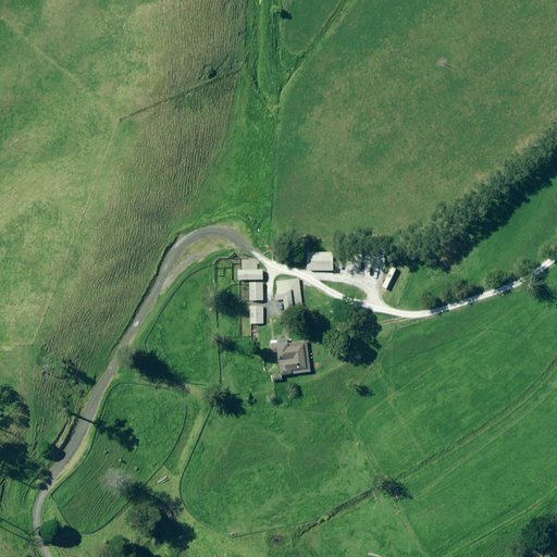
[(335,271),(336,254),(310,252),(309,270),(335,271)]
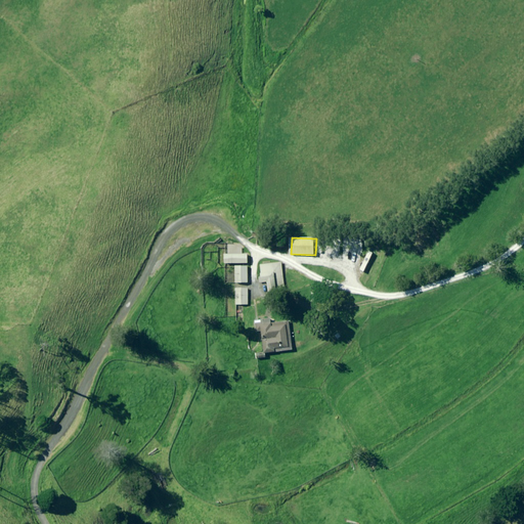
[(249,264),(249,255),(226,254),(226,263),(249,264)]
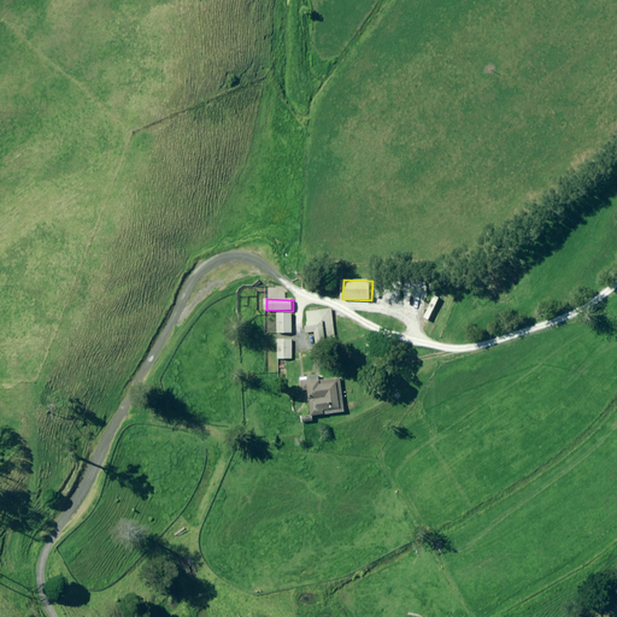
[(335,347),(333,310),(309,312),(311,333),(317,333),(318,348),(335,347)]
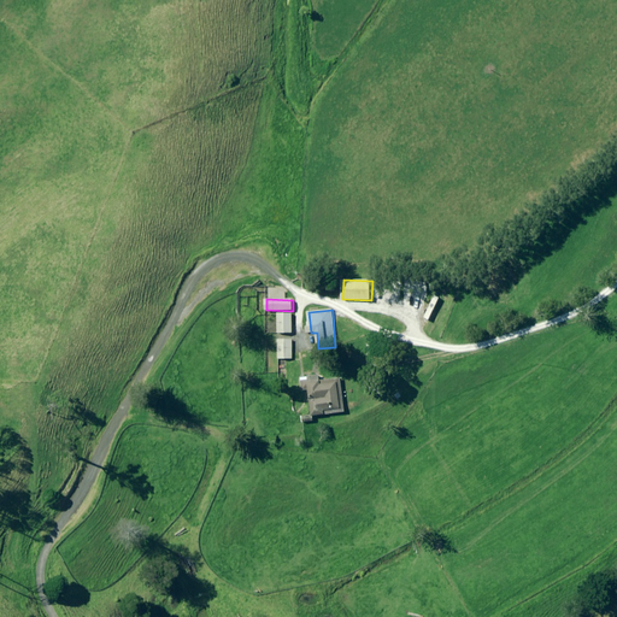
[(293,313),(280,313),(278,333),(293,334),(293,313)]
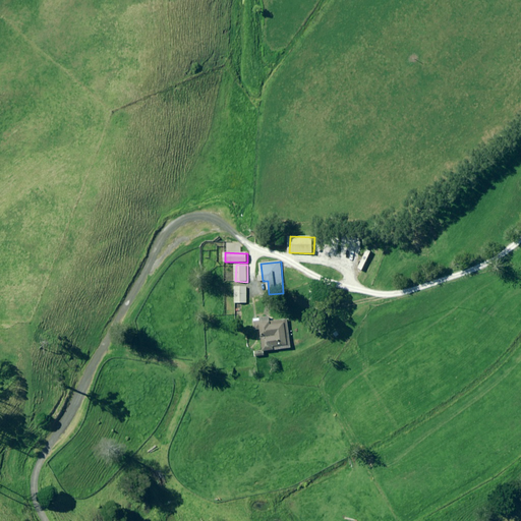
[(246,303),(247,287),(235,287),(235,303),(246,303)]
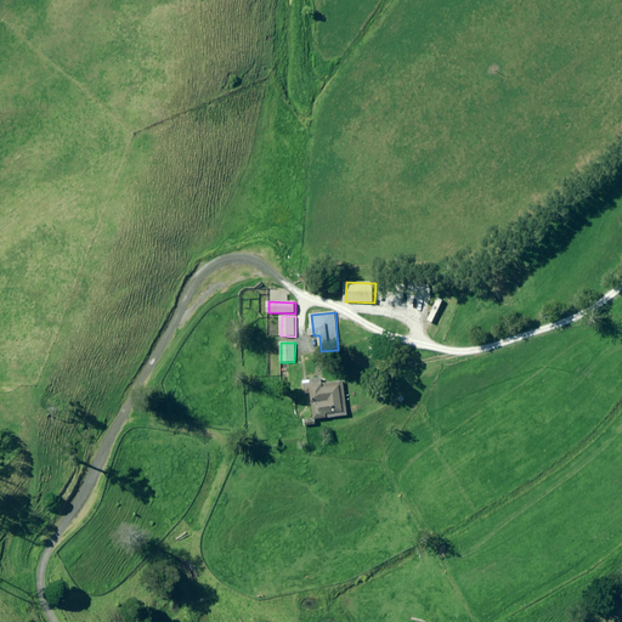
[(317,419),(348,416),(344,382),(326,384),(324,378),(304,380),(305,394),(310,394),(314,418),(304,419),(304,427),(318,425),(317,419)]
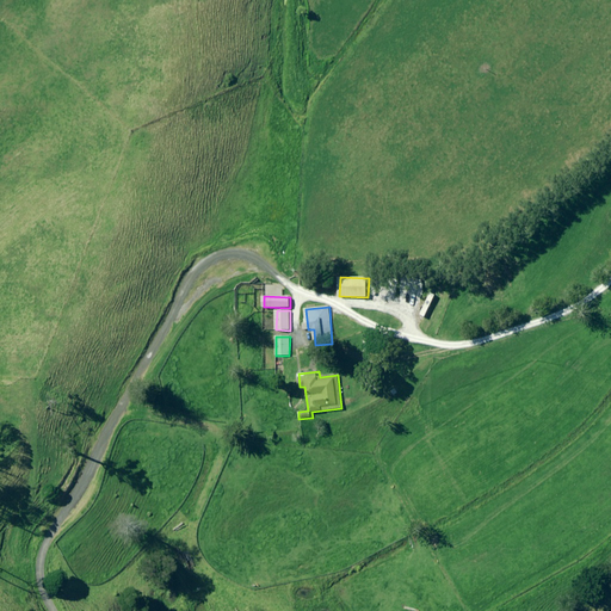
All buildings are outlined.
